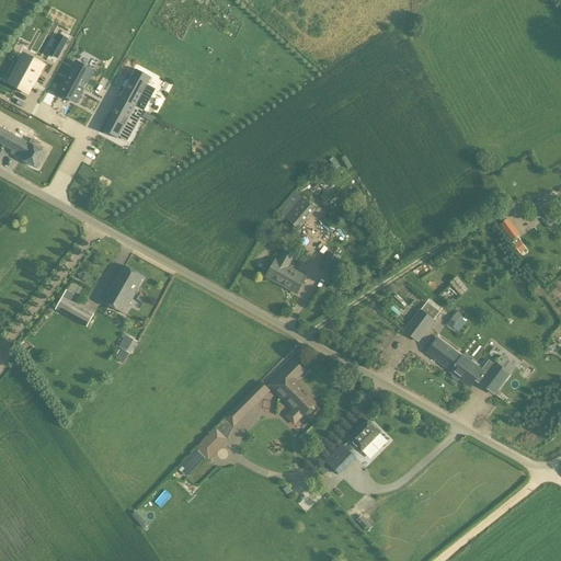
[(59,35),(48,55),(57,60),(67,39),(59,35)]
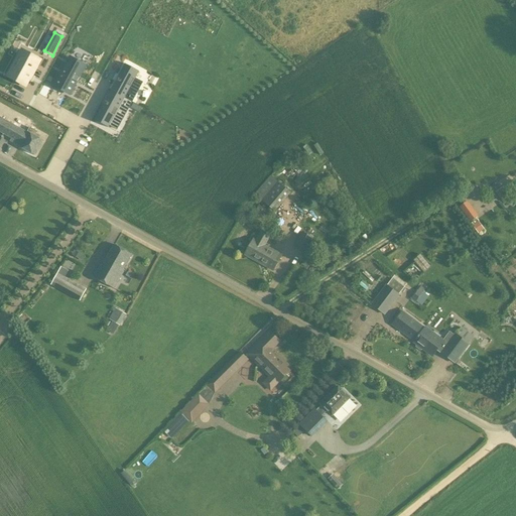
[(21,53),(8,77),(25,85),(30,76),(31,76),(42,55),(34,51),(30,58),(21,53)]
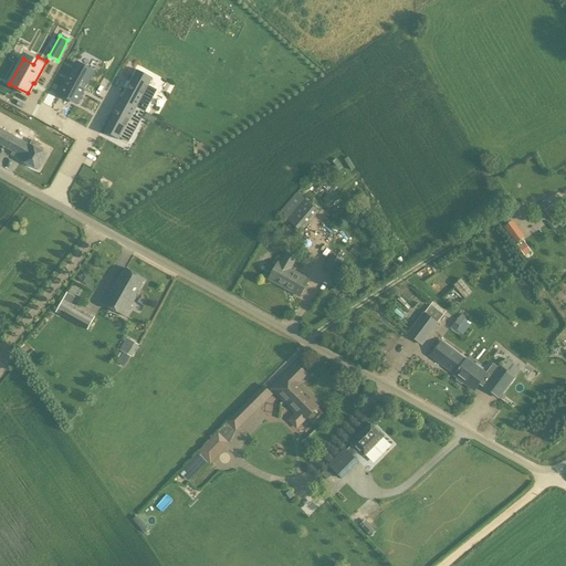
[(75,65),(59,94),(74,103),(81,92),(79,91),(80,88),(82,90),(91,74),(75,65)]
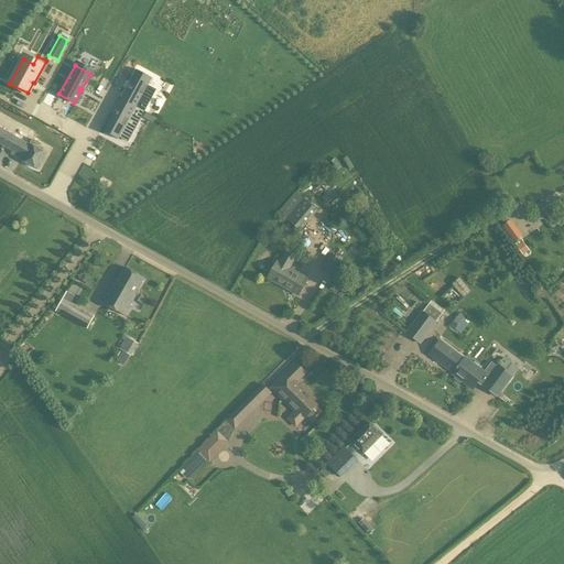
[(123,91),(118,101),(139,114),(151,93),(143,88),(147,82),(131,73),(121,90),(123,91)]
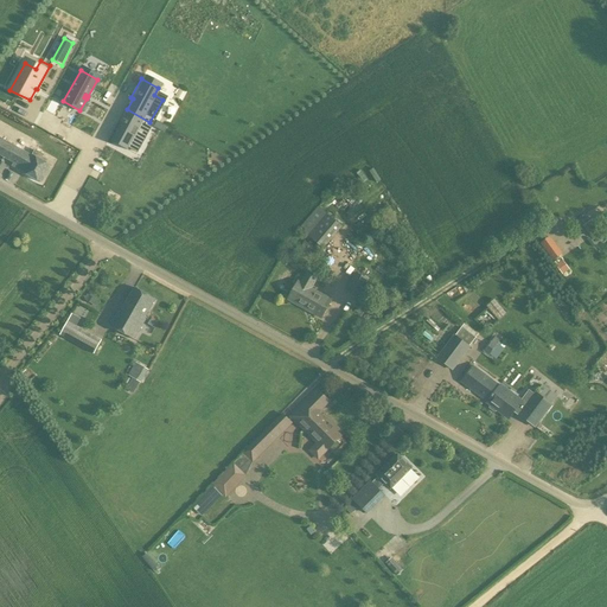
[(51,101),(46,110),(53,115),(59,104),(51,101)]
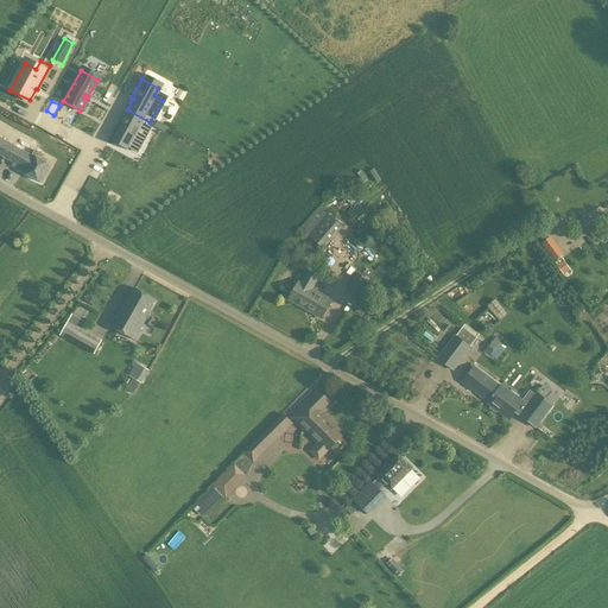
[(119,119),(108,138),(125,147),(128,140),(137,145),(150,122),(127,109),(121,120),(119,119)]
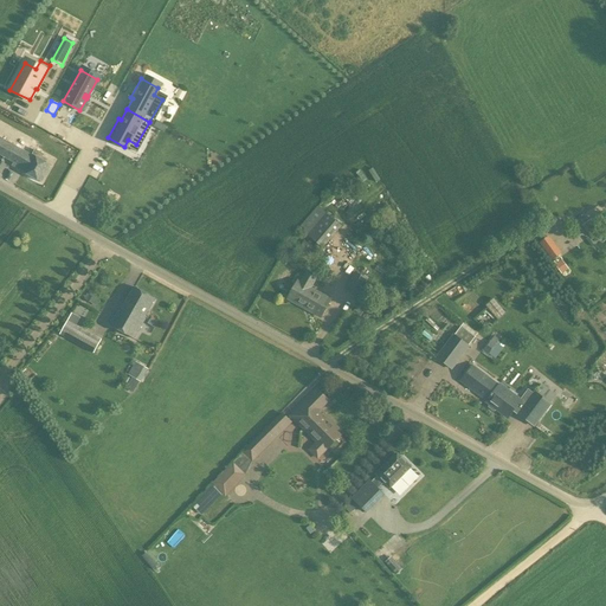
[(156,123),(153,128),(163,134),(167,128),(156,123)]
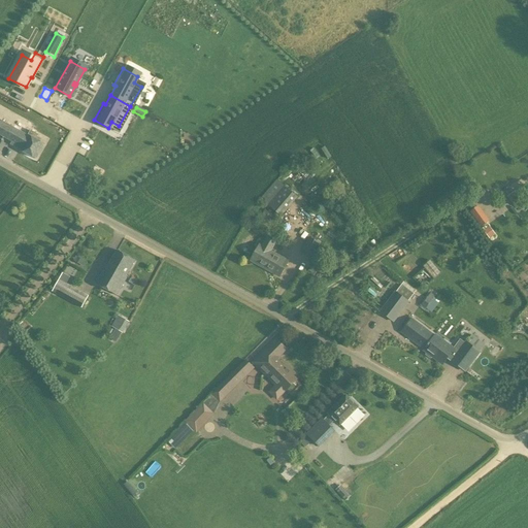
[(0,119),(0,134),(21,146),(20,150),(35,159),(44,144),(35,139),(38,135),(31,130),(28,135),(0,119)]
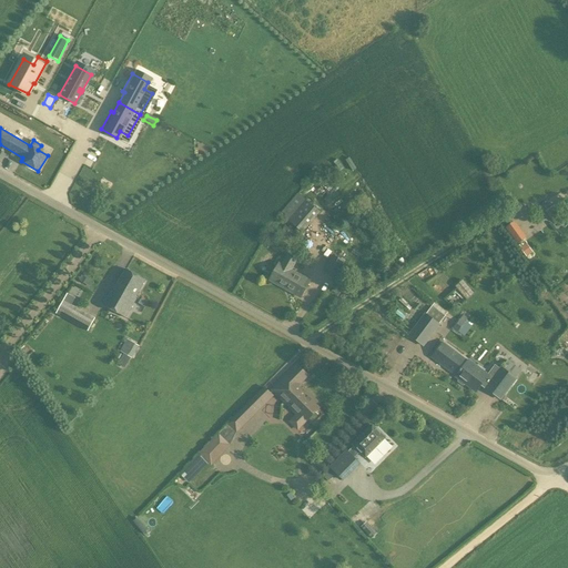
[(305,200),(287,221),(302,233),(320,213),(305,200)]
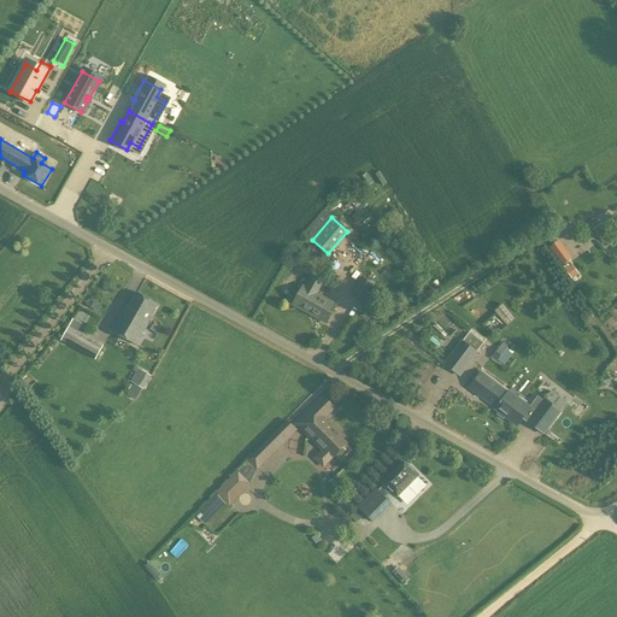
[(599,219),(589,227),(601,242),(611,236),(599,219)]
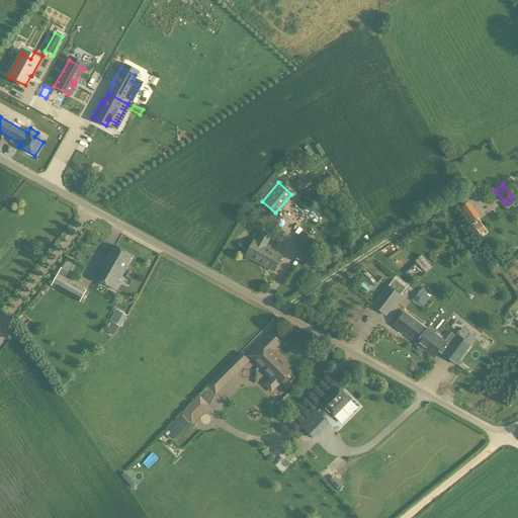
[(467,200),(459,206),(470,223),(480,217),(467,200)]
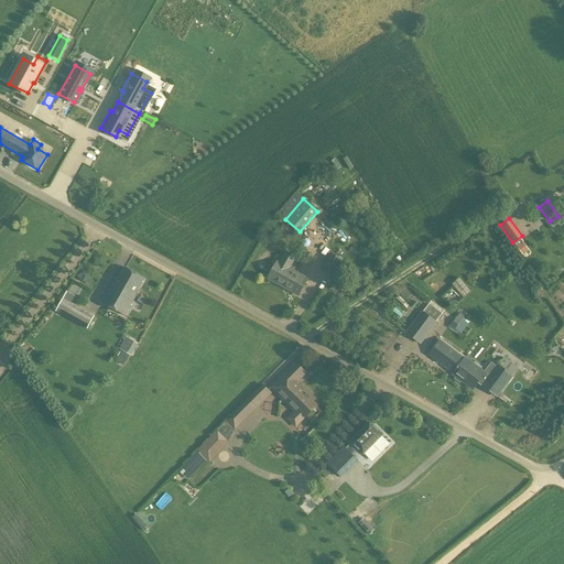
[(514,246),(521,256),(528,250),(522,241),(514,246)]
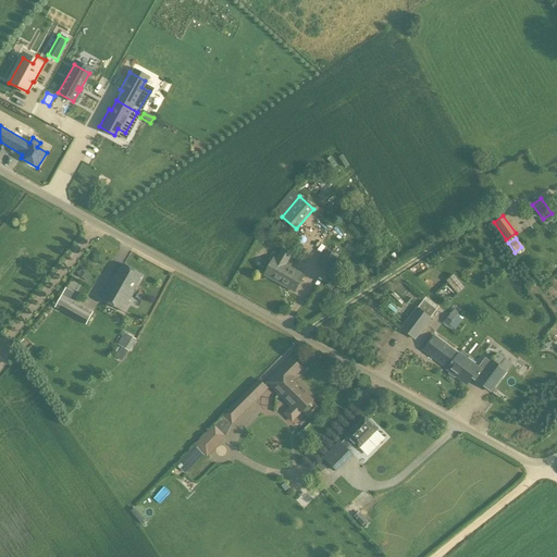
[(305,275),(286,265),(292,256),(281,249),(275,259),(273,258),(263,275),(295,293),(305,275)]
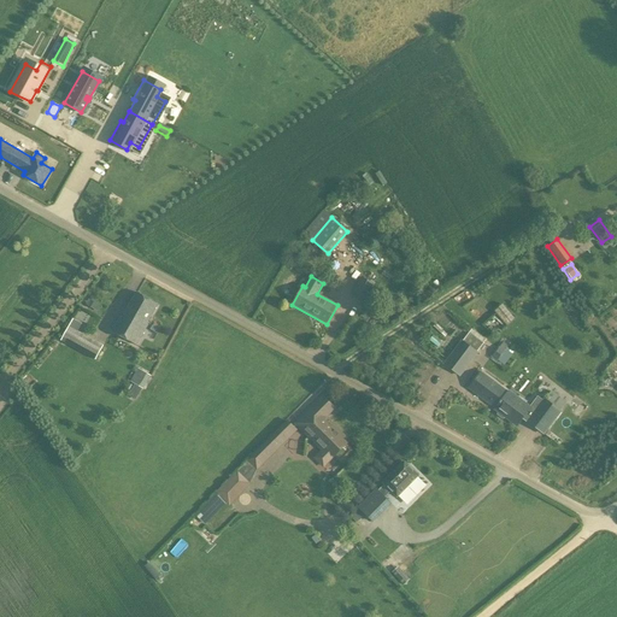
[(360,277),(351,295),(364,303),(374,285),(360,277)]
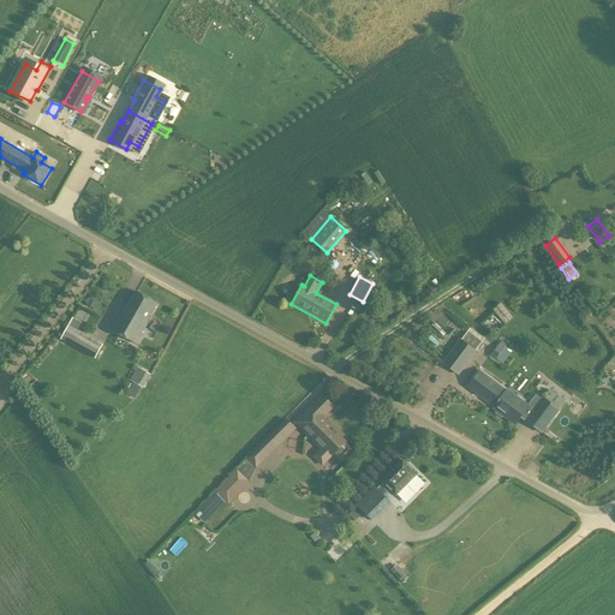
[(135,291),(125,308),(112,329),(136,344),(149,321),(148,321),(157,304),(135,291)]
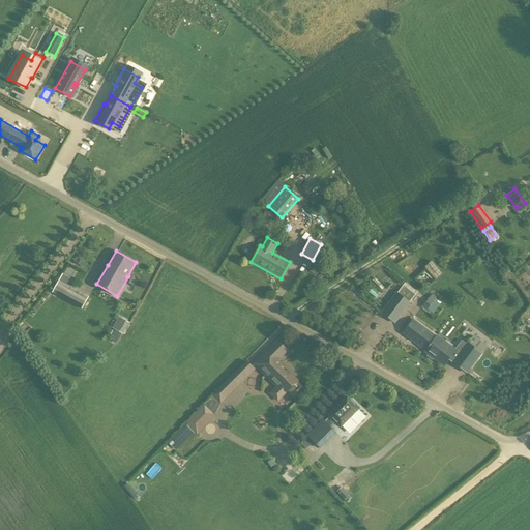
[(52,293),(82,310),(89,297),(66,285),(70,278),(62,274),(52,293)]
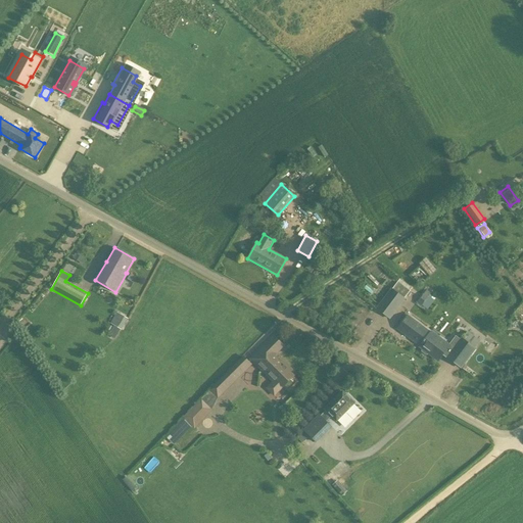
[(376,308),(390,320),(406,299),(403,298),(412,288),(399,279),(392,289),(391,288),(376,308)]
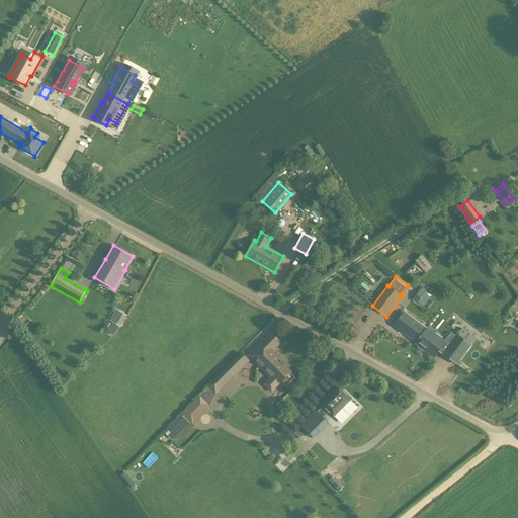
[(429,297),(420,289),(412,299),(421,307),(429,297)]
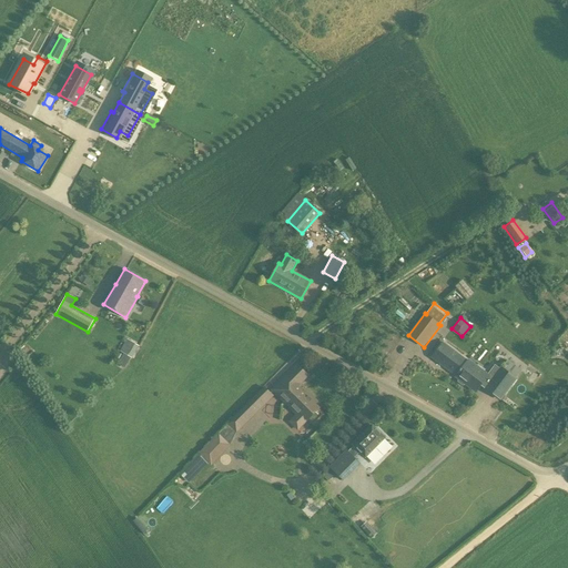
[(120,351),(132,358),(139,346),(127,338),(120,351)]
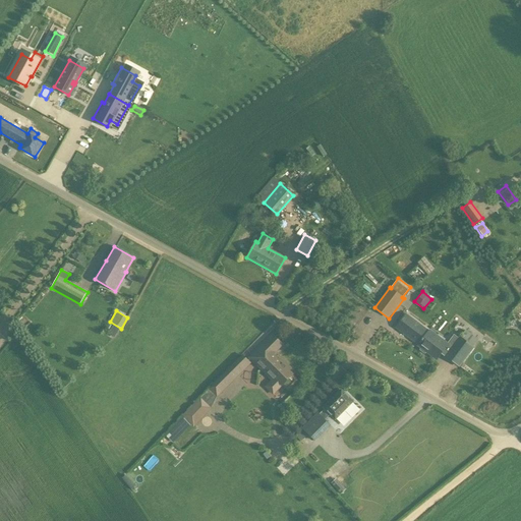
[(465,330),(460,337),(459,338),(454,335),(447,344),(436,335),(435,336),(406,314),(396,328),(418,345),(418,346),(420,348),(419,350),(424,354),(427,353),(436,359),(444,349),(448,353),(446,356),(459,366),(473,347),(478,340),(465,330)]
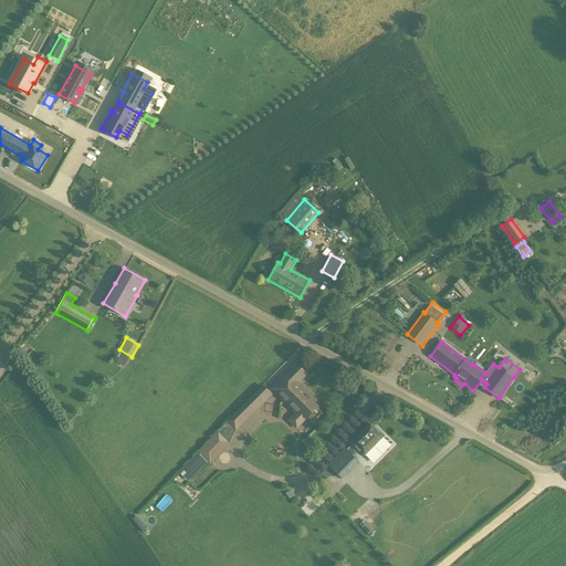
[(315,411),(314,410),(317,406),(299,387),(297,383),(306,374),(295,364),(273,386),(270,389),(301,420),(304,417),(306,418),(308,415),(311,417),(312,417),(314,415),(315,413),(315,411)]
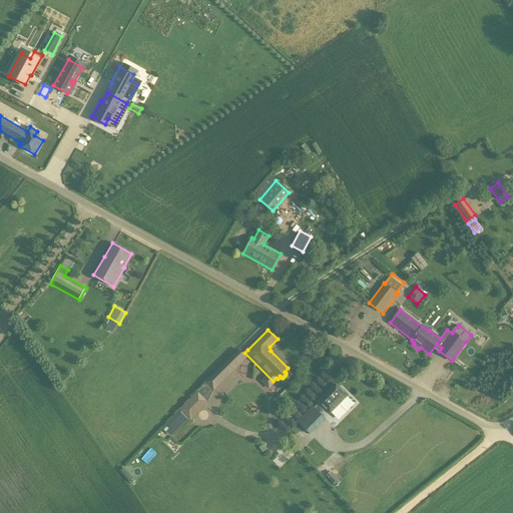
[(217,387),(247,358),(238,349),(209,378),(217,387)]
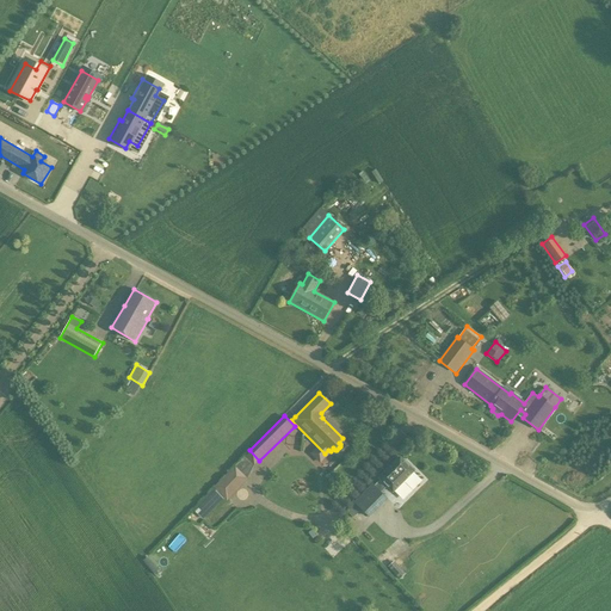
[(414,471),(400,457),(378,479),(381,480),(374,486),(372,485),(355,504),(369,517),(387,499),(381,493),(387,487),(393,493),(414,471)]
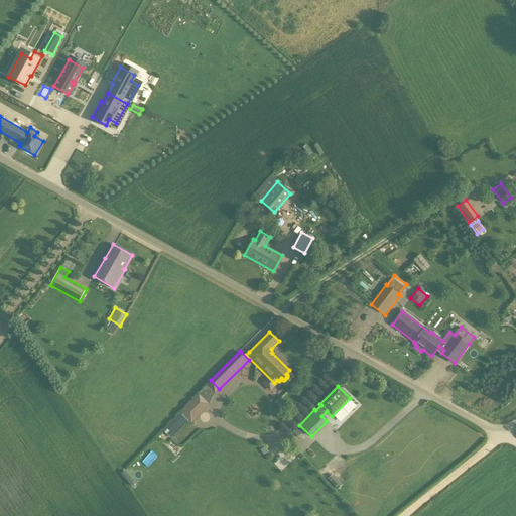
[(189,423),(208,404),(196,392),(177,412),(189,423)]
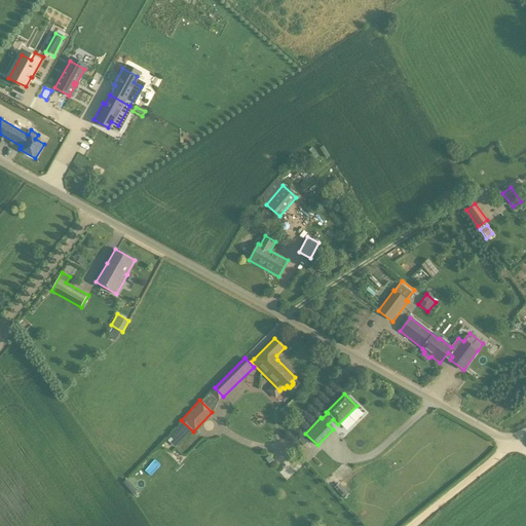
[(173,447),(190,430),(181,421),(163,439),(173,447)]
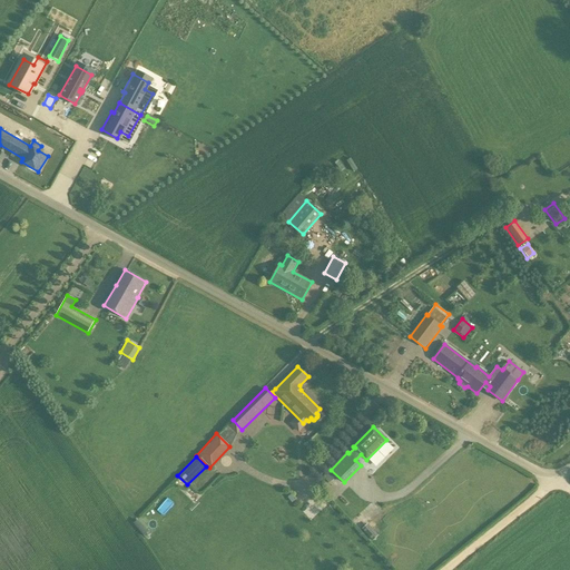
[(369,540),(375,536),(366,523),(360,528),(369,540)]
